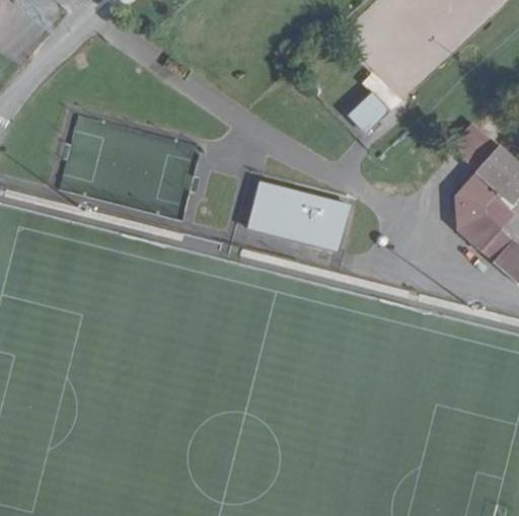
[(372,91),(349,113),(366,130),(388,108),(372,91)]
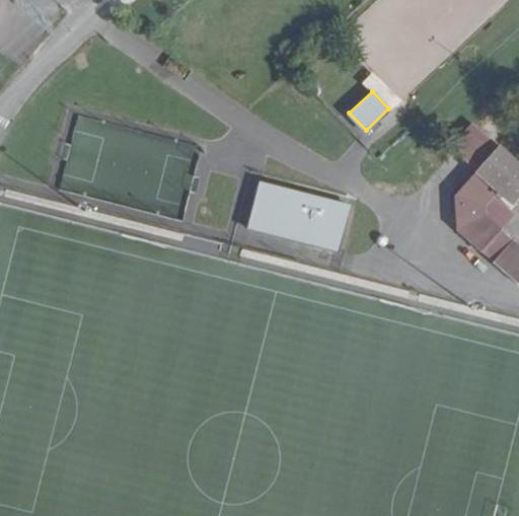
[(473,121),(451,145),(476,168),(499,144),(473,121)]
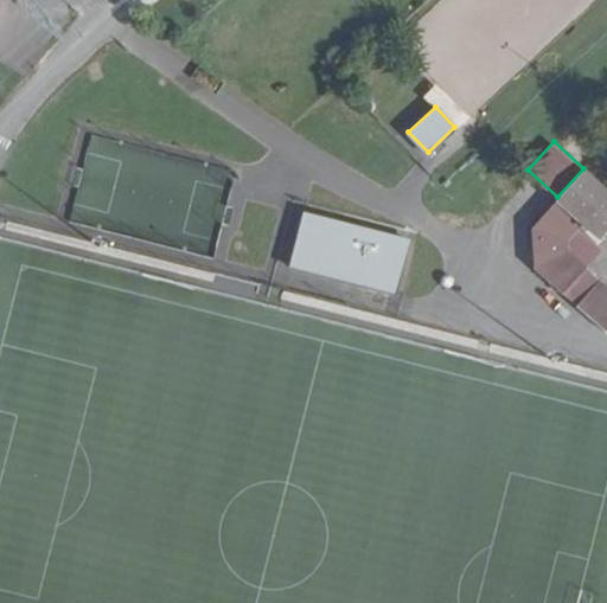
[(602,238),(606,231),(606,188),(583,168),(557,197),(531,225),(535,267),(563,292),(587,265),(568,249),(568,239),(579,225),(583,222),(602,238)]
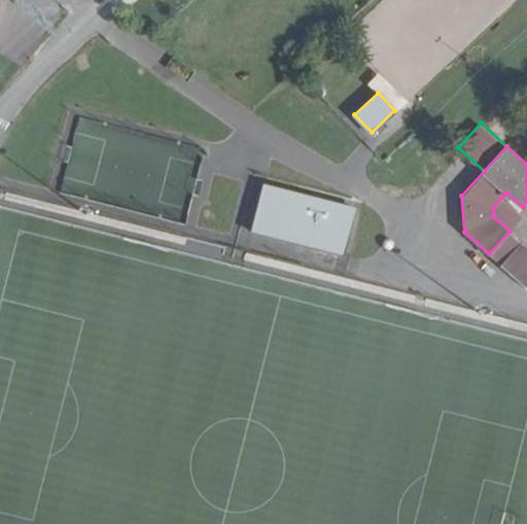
[(264,184),(251,232),(343,255),(355,208),(264,184)]
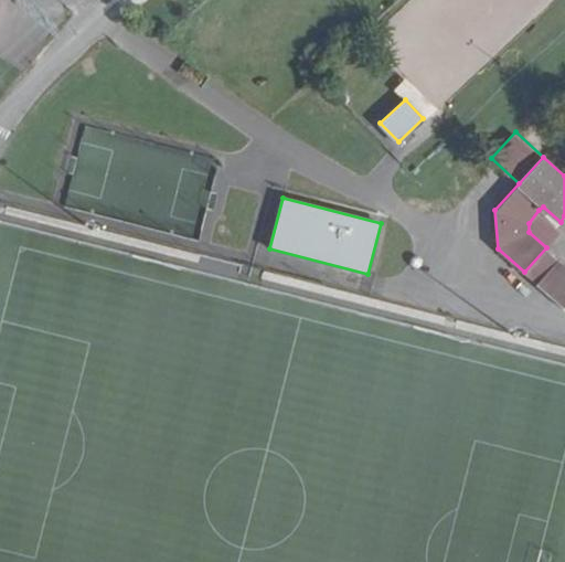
[(529,232),(546,247),(562,230),(539,210),(529,223),(529,232)]
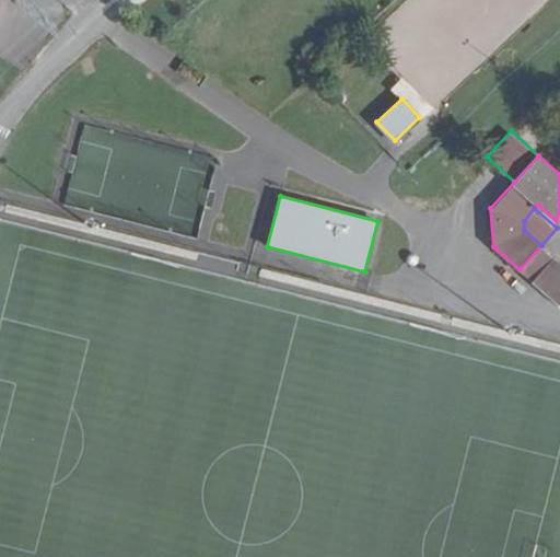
[(532,280),(553,256),(541,245),(520,269),(532,280)]
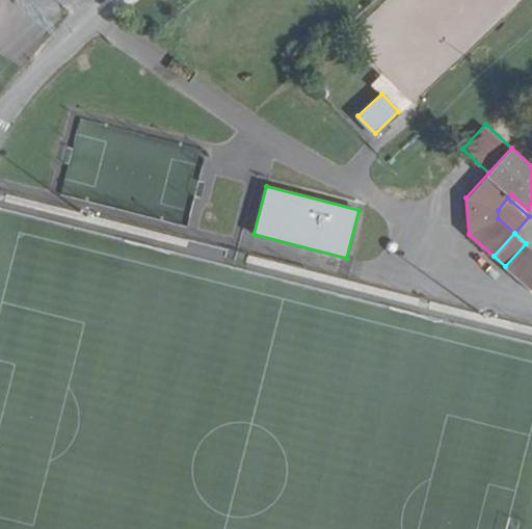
[(531,248),(526,243),(505,266),(531,289),(531,288),(531,248)]
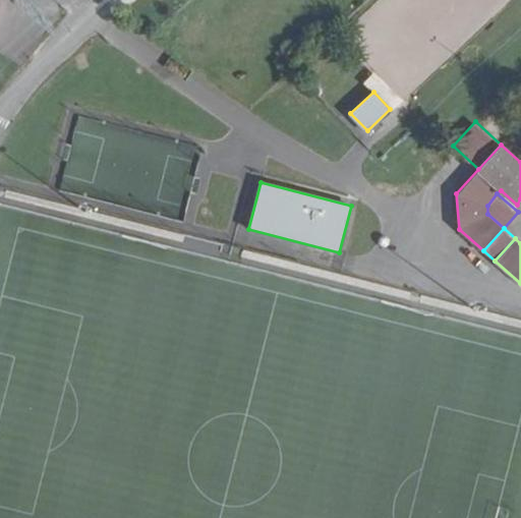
All buildings are outlined.
